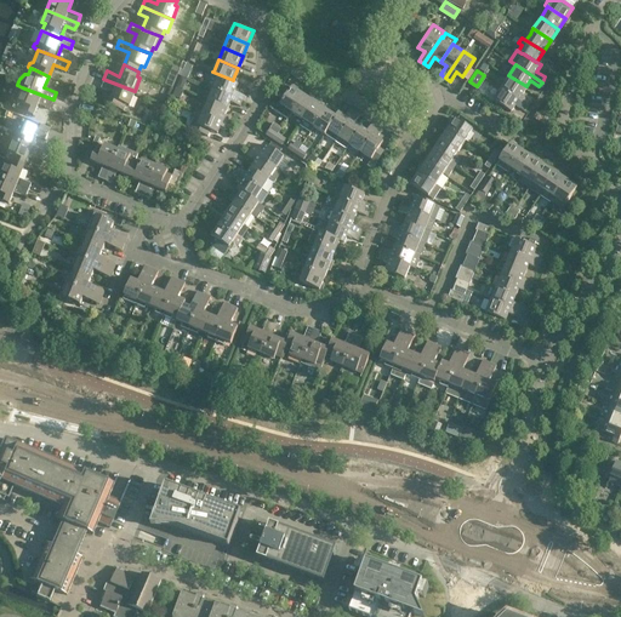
[(233,79),(233,80),(212,72),(208,84),(212,86),(243,98),(245,92),(235,89),(238,81),(233,79)]
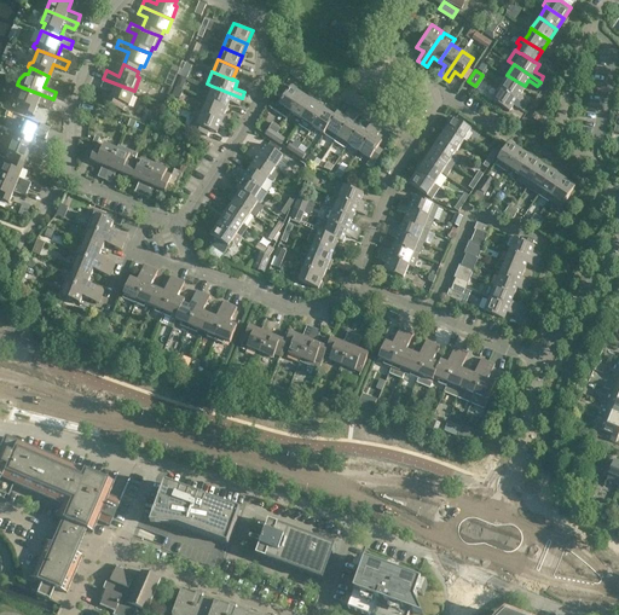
[(507,75),(499,86),(526,103),(528,98),(520,93),(525,86),(507,75)]
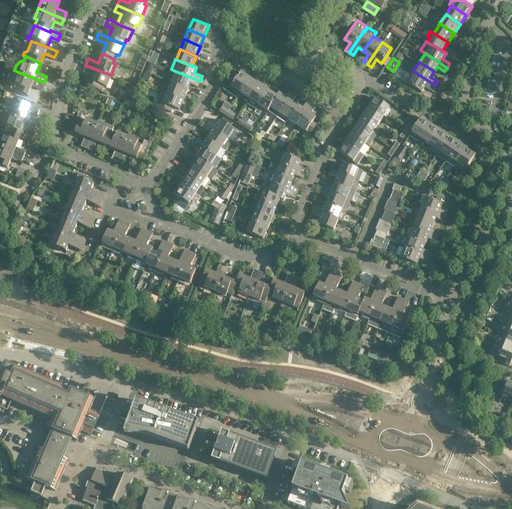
[(104,84),(106,85),(111,75),(85,65),(83,70),(93,74),(89,84),(102,89),(104,84)]
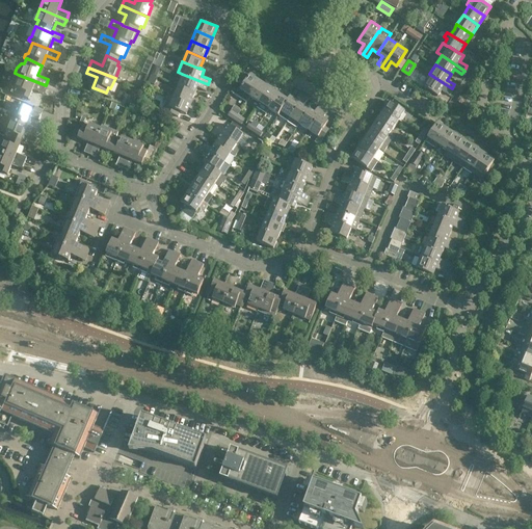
[(259,78),(250,72),(246,78),(241,74),(231,89),(246,99),(249,94),(259,78)]
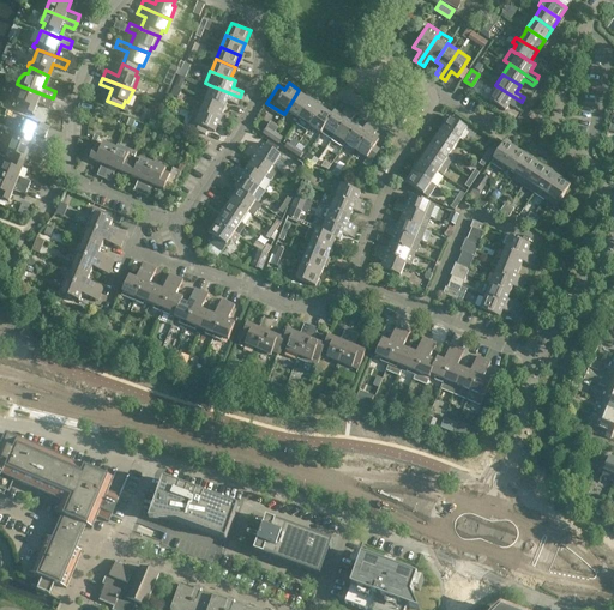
[(17,84),(11,96),(16,98),(13,103),(18,106),(32,112),(38,100),(49,104),(53,98),(22,86),(17,84)]
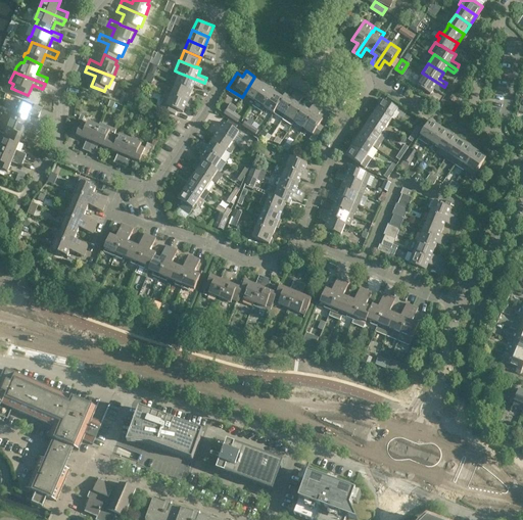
[(204,83),(179,73),(175,83),(191,90),(194,84),(202,87),(204,83)]
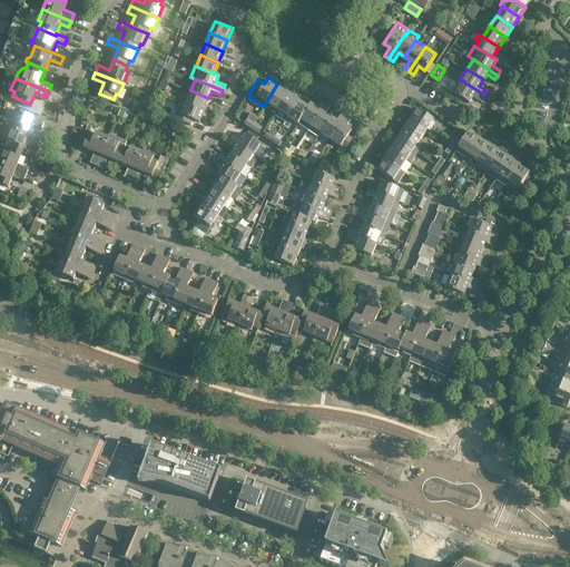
[(484,95),(460,79),(453,89),(469,100),(473,94),(481,99),(484,95)]
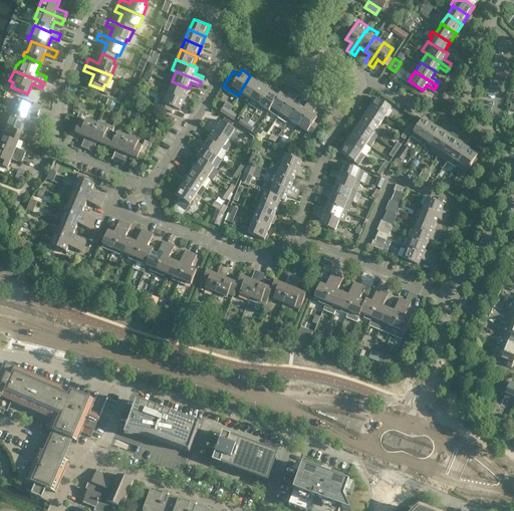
[(250,96),(259,81),(250,75),(241,90),(250,96)]
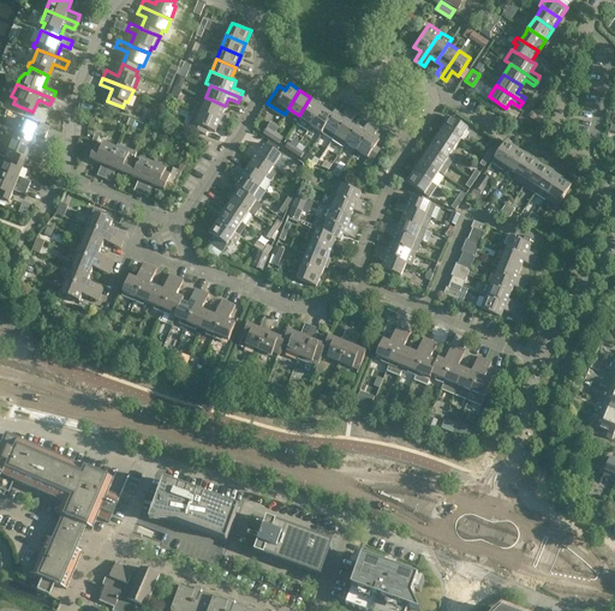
[(201,109),(230,121),(232,115),(222,112),(225,106),(206,97),(201,109)]
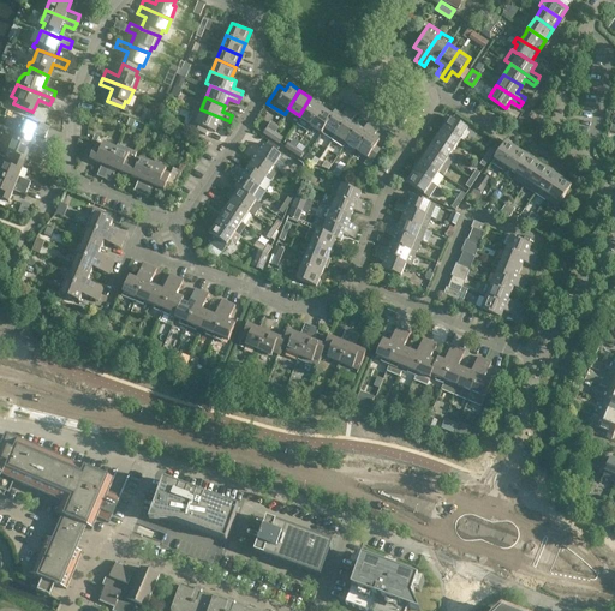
[(322,105),(310,97),(299,115),(310,123),(322,105)]
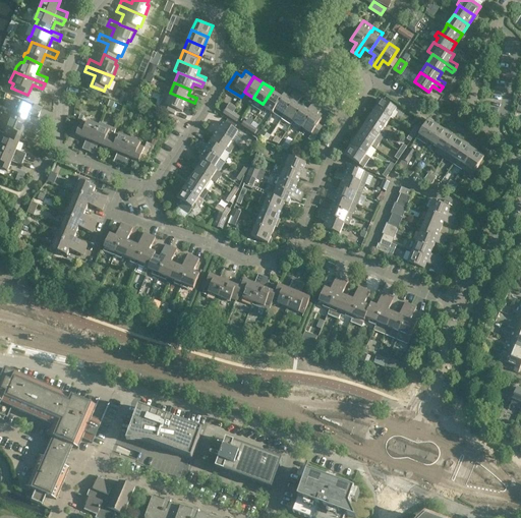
[(282,95),(282,96),(272,110),(282,116),(299,91),(294,88),(289,95),(284,92),(282,95)]
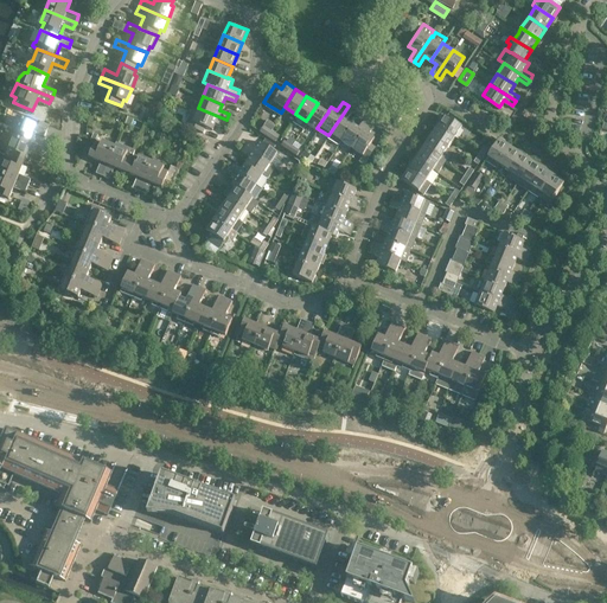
[(317,128),(328,111),(328,110),(318,103),(306,121),(317,128)]
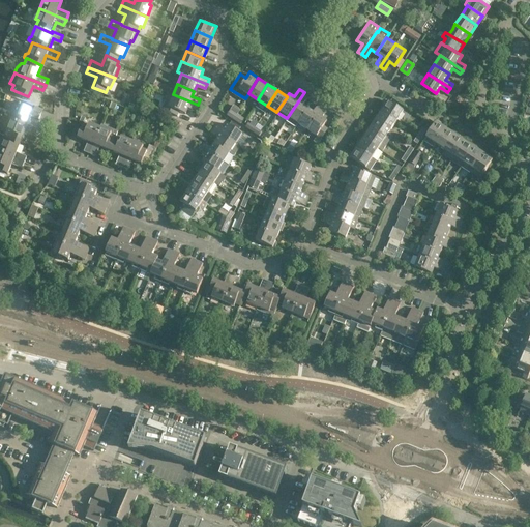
[(162,108),(177,114),(179,109),(185,112),(188,106),(197,109),(198,105),(173,94),(168,92),(162,108)]
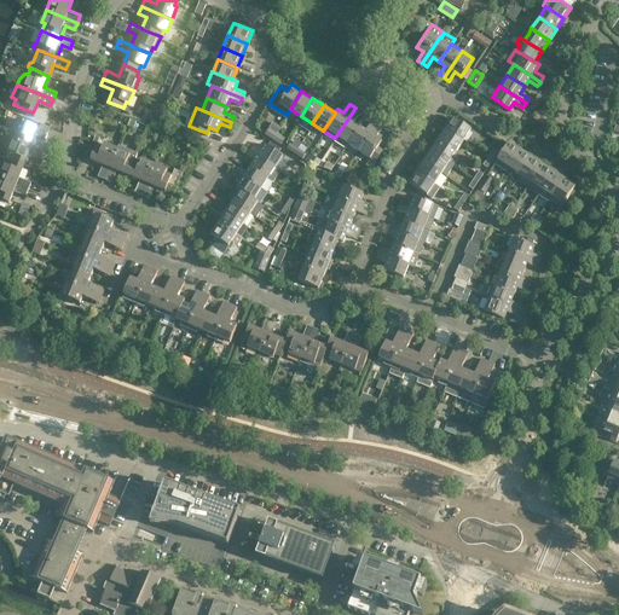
[(348,141),(360,123),(353,120),(359,110),(356,108),(335,138),(346,145),(348,141)]
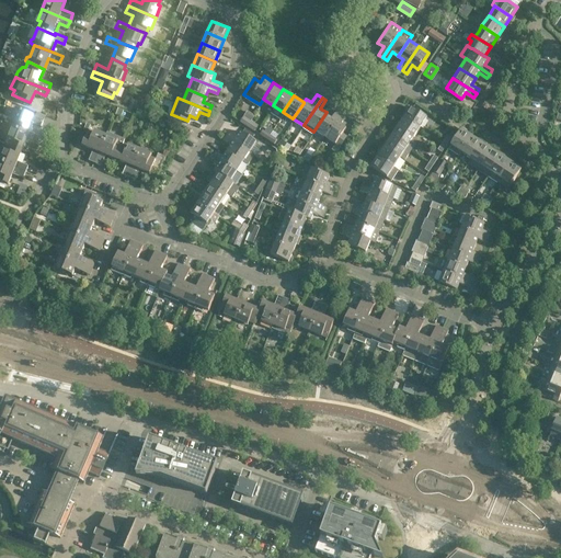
[(404,114),(420,125),(426,115),(411,104),(404,114)]
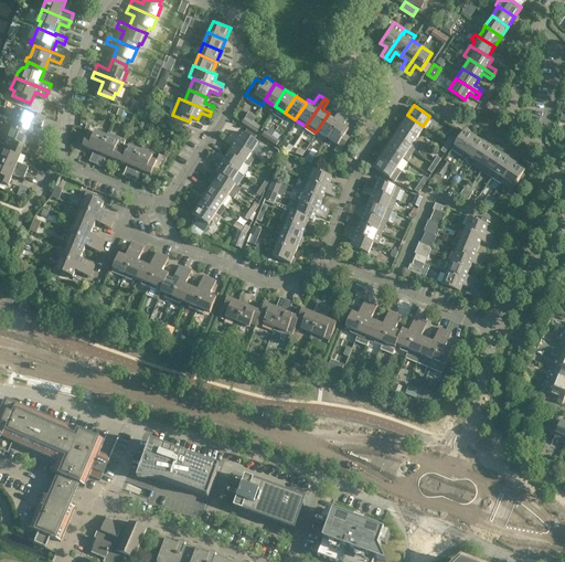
[(11,119),(14,120),(12,126),(29,133),(33,122),(41,125),(44,118),(17,106),(11,119)]
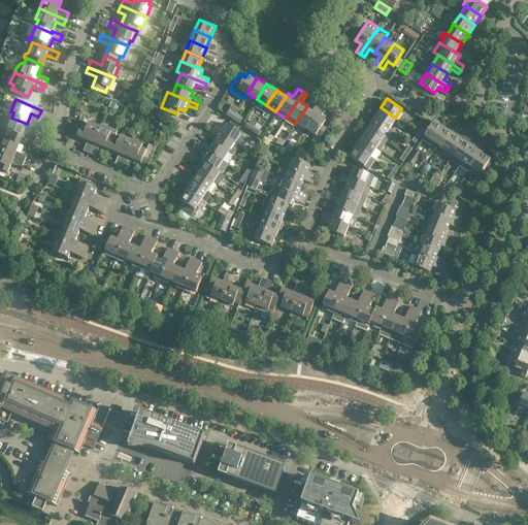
[(311,108),(307,105),(297,121),(306,127),(322,104),(317,101),(311,108)]
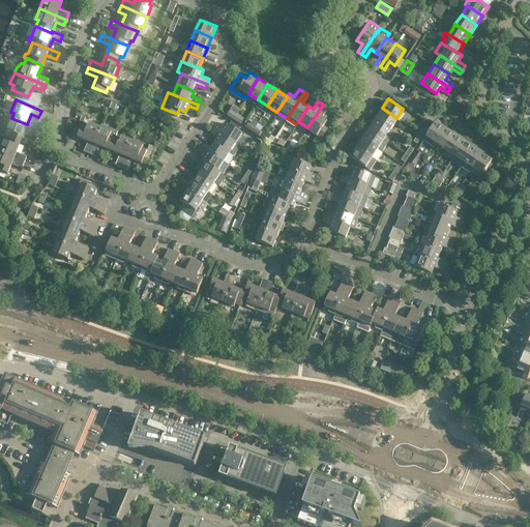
[(327,118),(321,115),(326,107),(323,105),(307,127),(321,137),(328,126),(323,123),(327,118)]
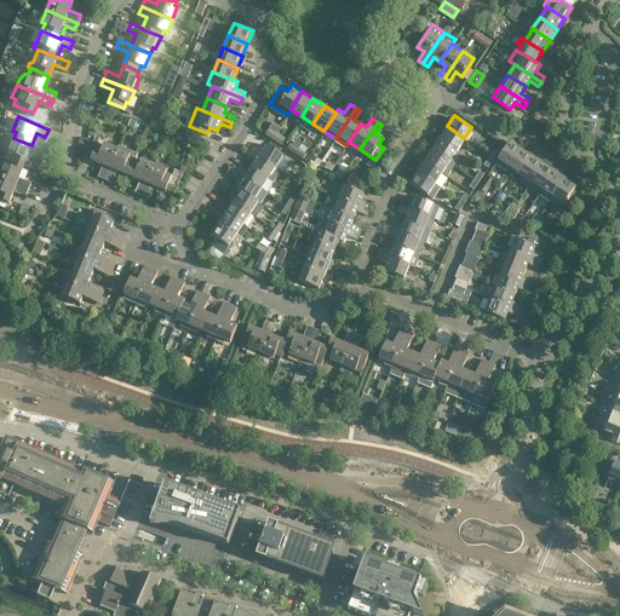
[(440,137),(457,149),(464,138),(447,126),(440,137)]
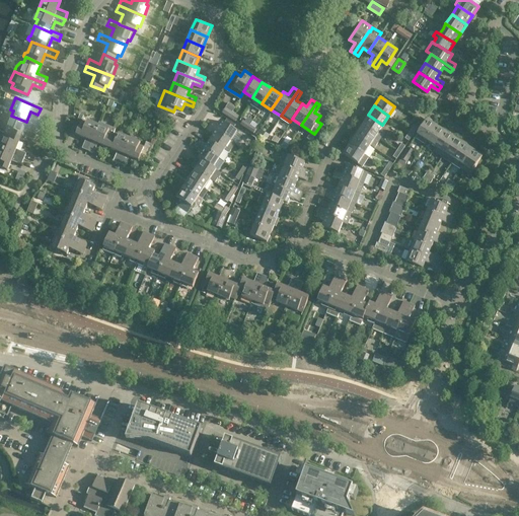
[(231,111),(225,106),(222,109),(229,115),(231,111)]
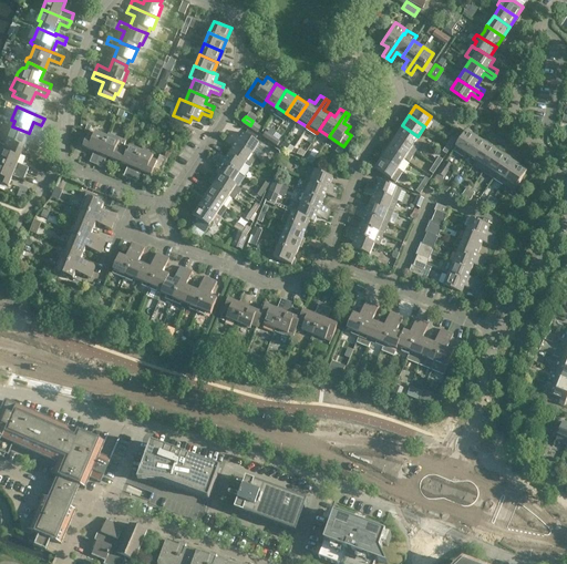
[(402,125),(395,136),(411,146),(415,150),(422,140),(418,136),(402,125)]
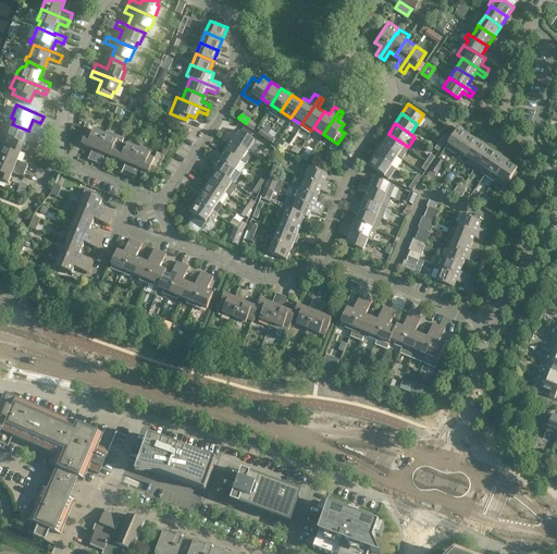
[(12,124),(7,135),(4,140),(22,147),(26,136),(37,140),(39,135),(28,131),(12,124)]
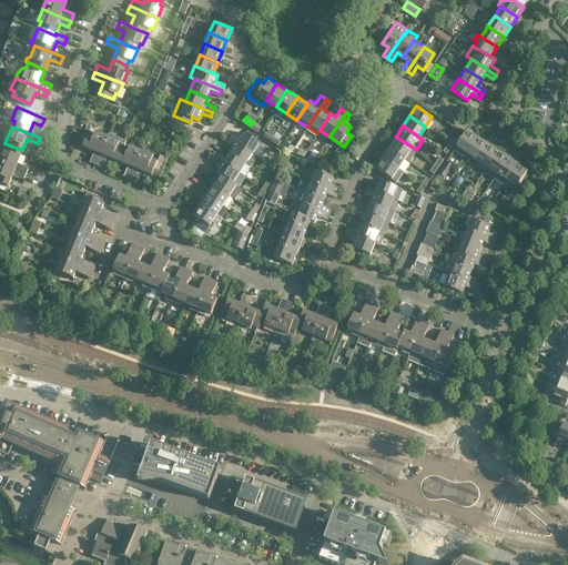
[(467,152),(478,135),(467,128),(454,148),(465,155),(467,152)]
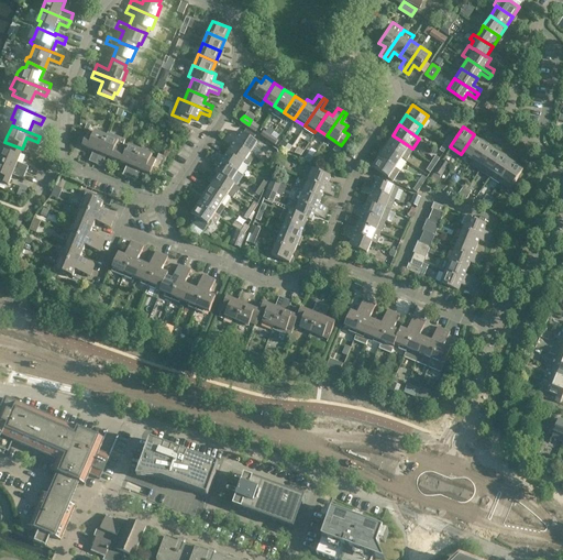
[(107,133),(95,128),(94,131),(88,129),(83,143),(94,147),(89,158),(95,161),(107,133)]
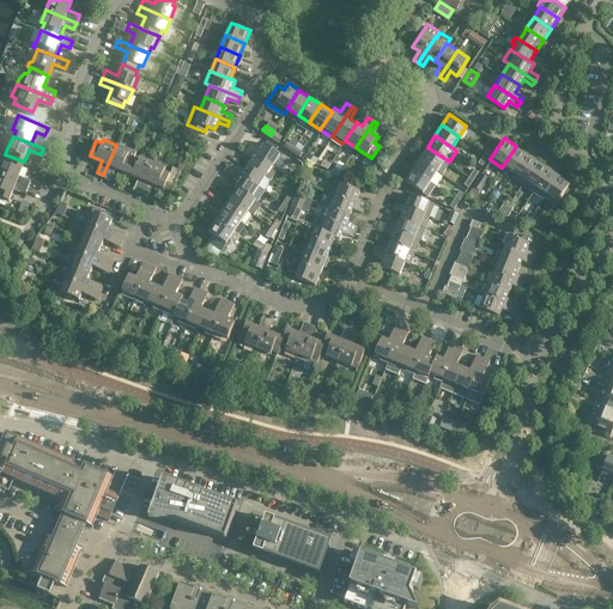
[(286,139),(284,144),(291,148),(295,145),(286,139)]
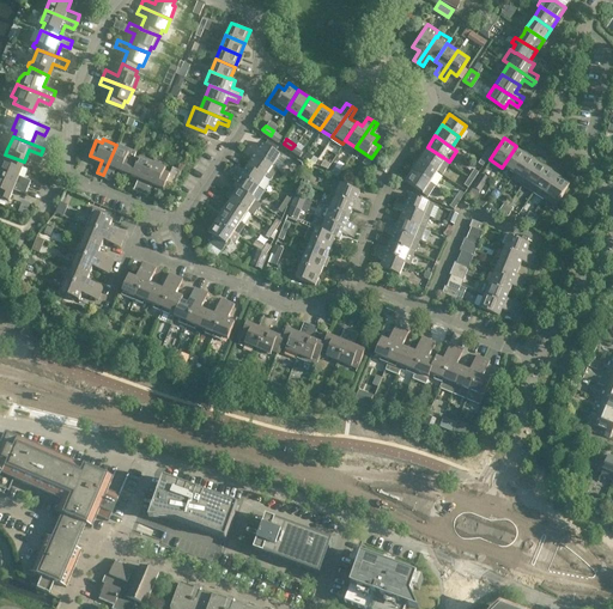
[(249,140),(246,146),(272,163),(280,152),(262,140),(259,146),(249,140)]
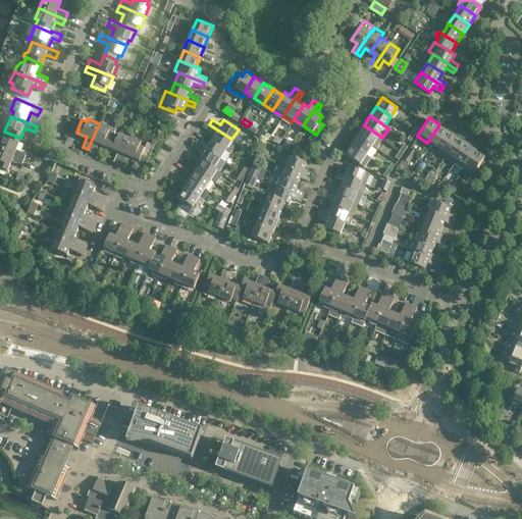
[(115,127),(100,121),(99,123),(88,149),(94,151),(98,142),(108,146),(113,133),(115,127)]
